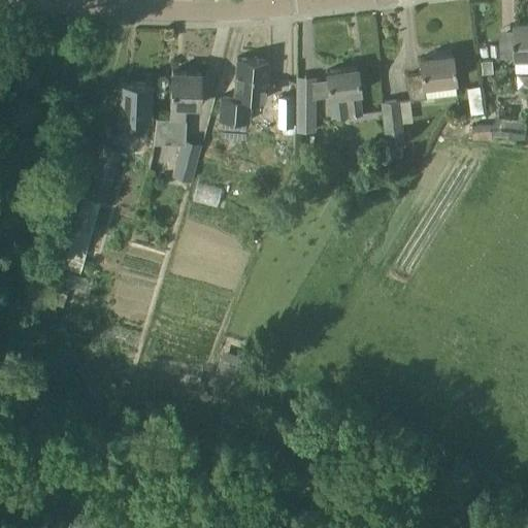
[(515,57),(516,57),(527,57),(527,21),(514,22),(515,57)]
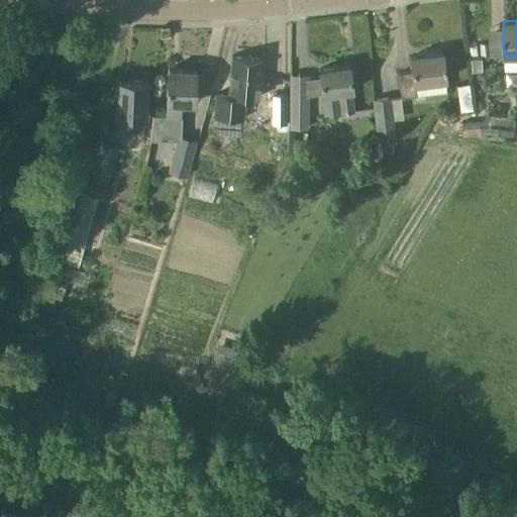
[(442,53),(440,53),(440,48),(423,50),(424,56),(410,57),(411,71),(398,73),(401,98),(446,92),(445,79),(442,53)]
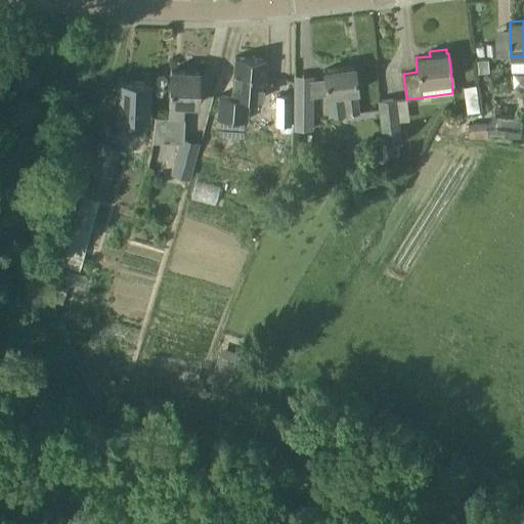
[(265,59),(234,57),(231,96),(218,95),(216,118),(246,120),(247,97),(262,98),(265,59)]
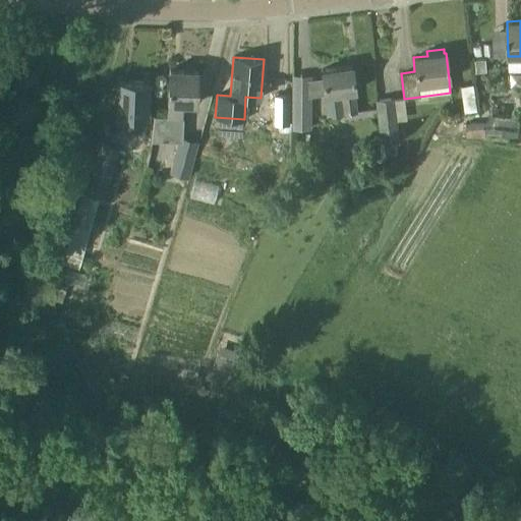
[(475,73),(486,71),(485,58),(482,59),(474,60),(475,73)]
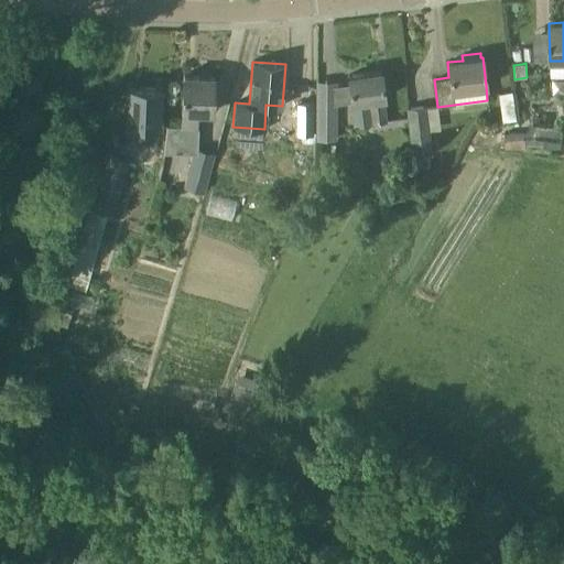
[(382,99),(384,99),(380,72),(348,76),(351,102),(368,100),(371,122),(386,120),(382,99)]
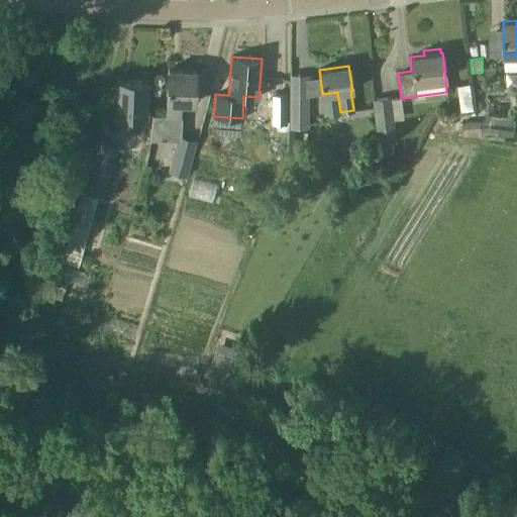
[(152,115),(151,127),(179,128),(180,116),(180,102),(194,103),(196,71),(168,69),(166,115),(152,115)]
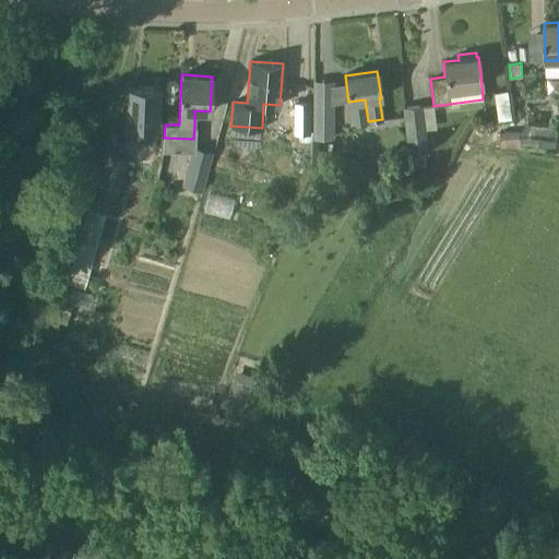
[(159,87),(126,86),(125,123),(131,125),(130,139),(152,140),(152,126),(157,126),(159,87)]
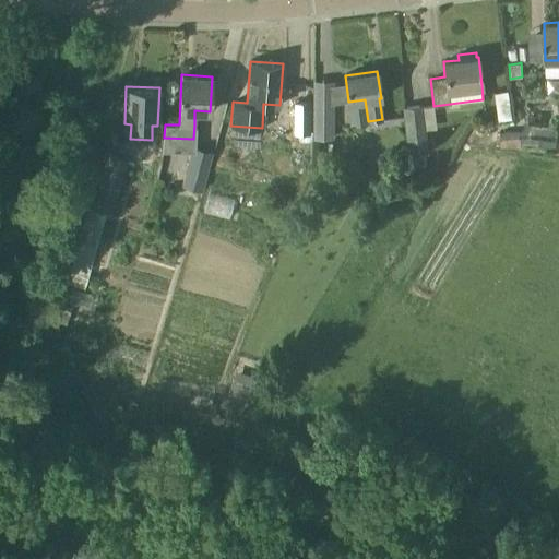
[(309,104),(295,103),(295,133),(310,133),(309,104)]
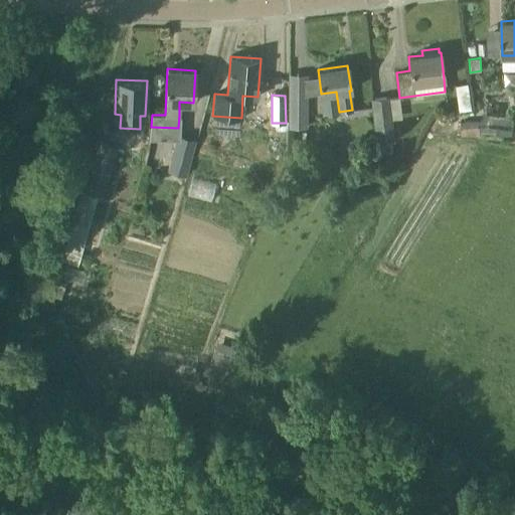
[(306,95),(290,96),(290,119),(306,120),(306,95)]
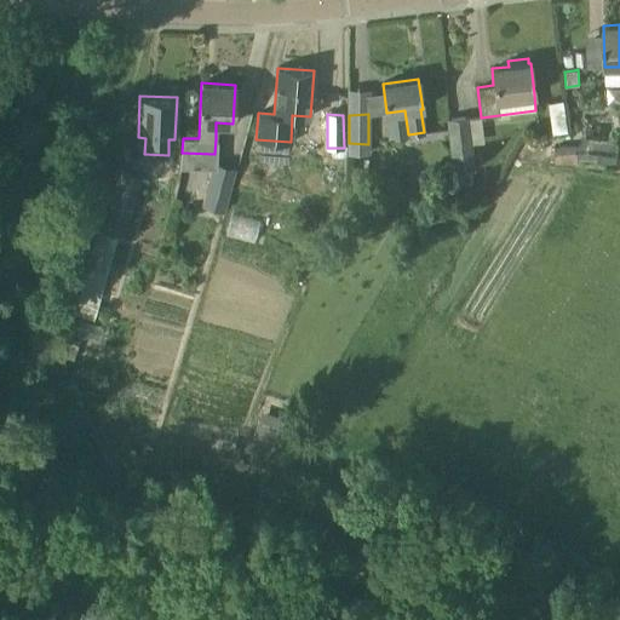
[(469,116),(447,119),(452,166),(475,164),(469,116)]
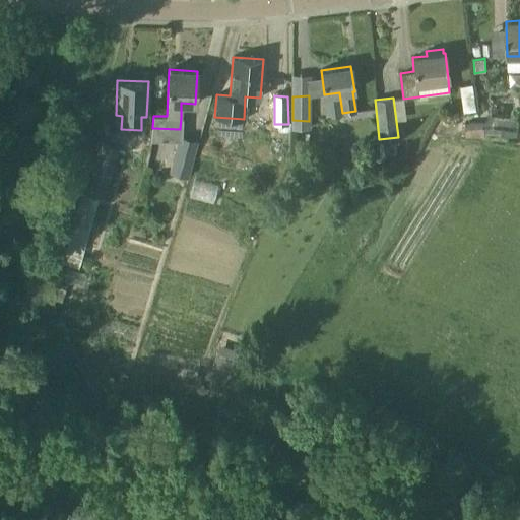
[(482,122),(464,123),(465,138),(482,137),(482,122)]
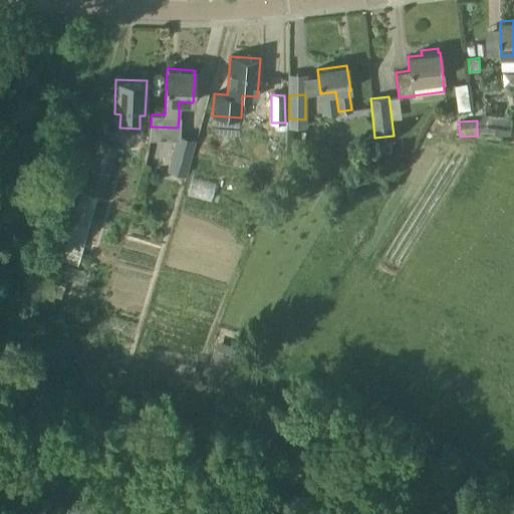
[(180,138),(177,137),(176,140),(167,171),(185,176),(195,142),(180,138)]
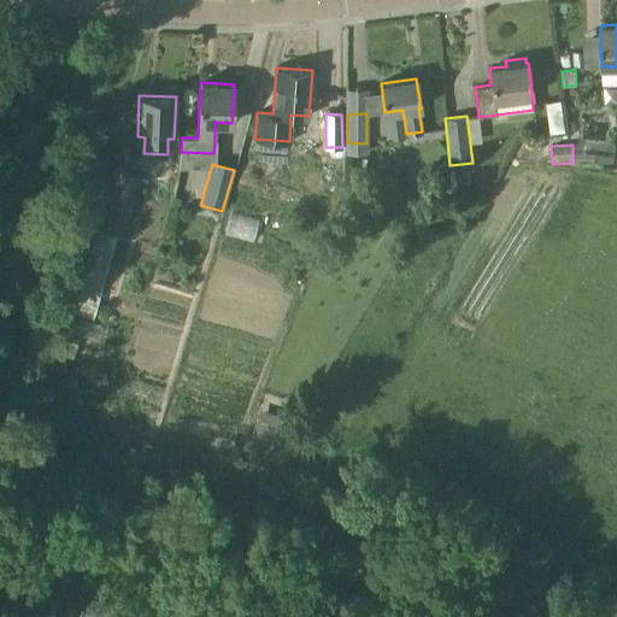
[(117,235),(123,238),(141,177),(104,168),(87,227),(98,229),(74,311),(93,317),(117,235)]
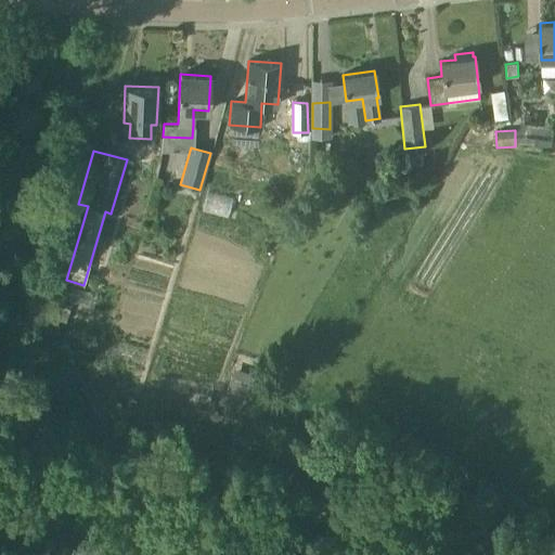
[(280,209),(286,192),(273,186),(267,204),(280,209)]
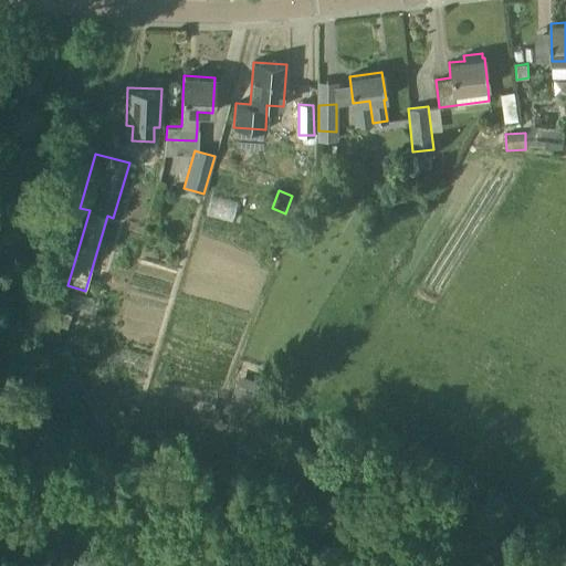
[(61,312),(58,325),(67,328),(72,315),(61,312)]
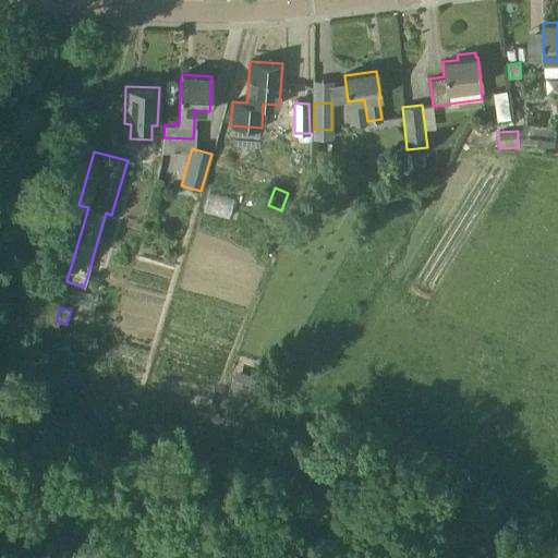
[(128,401),(124,413),(134,416),(137,403),(128,401)]
